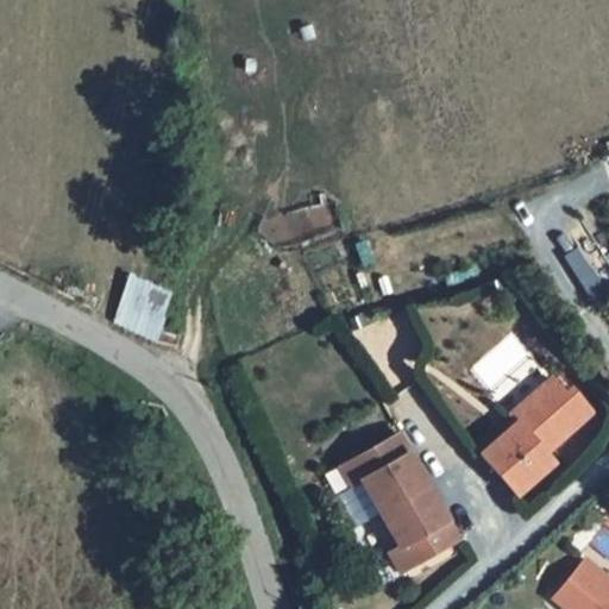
[(156,339),(169,301),(125,287),(112,325),(156,339)]
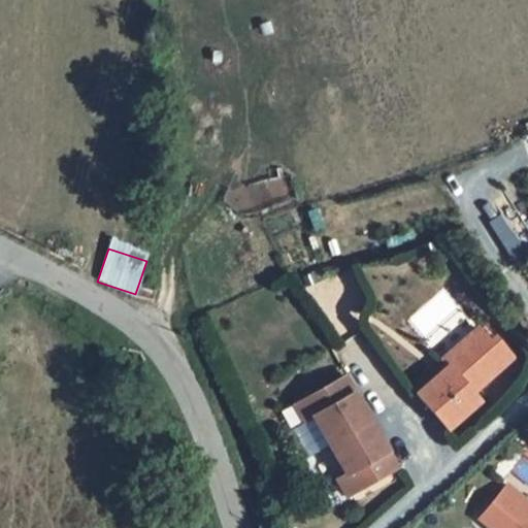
[(449,367),(418,394),(448,429),(480,400),(472,392),(494,372),(493,372),(488,366),(507,350),(505,348),(495,336),(490,341),(479,328),(442,360),(449,367)]
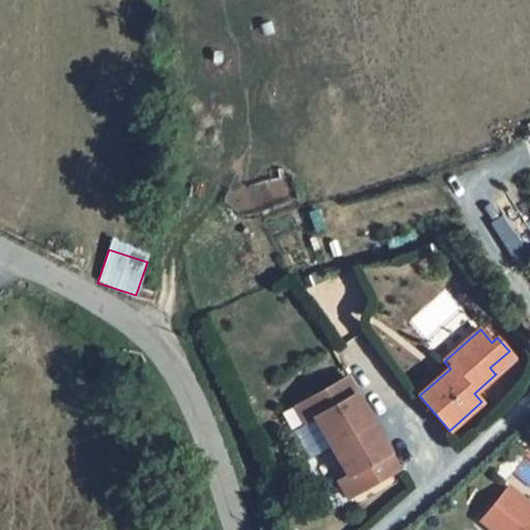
[(514,356),(509,351),(490,367),(495,374),(514,356)]
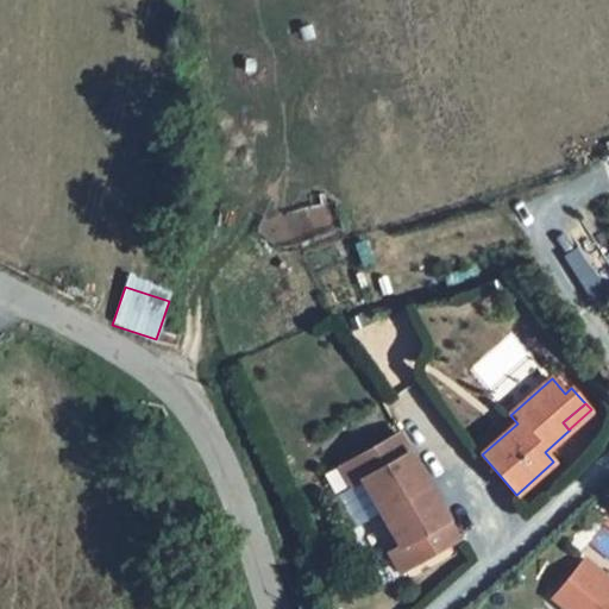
[(428,485),(397,433),(340,465),(351,485),(362,479),(381,513),(428,485)]
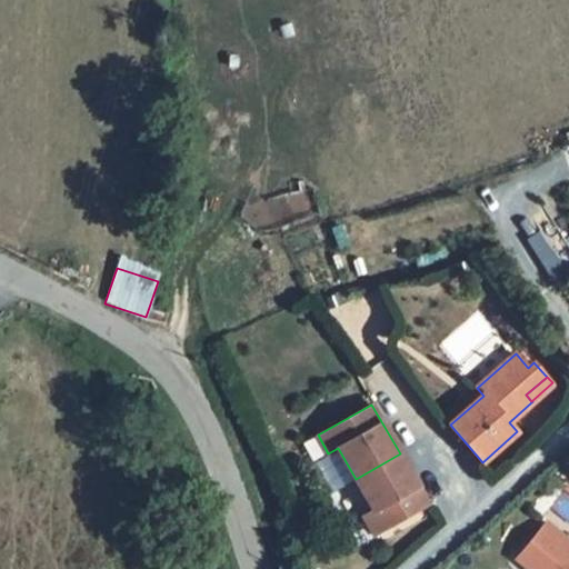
[(338,448),(328,453),(309,465),(327,496),(356,479),(338,448)]
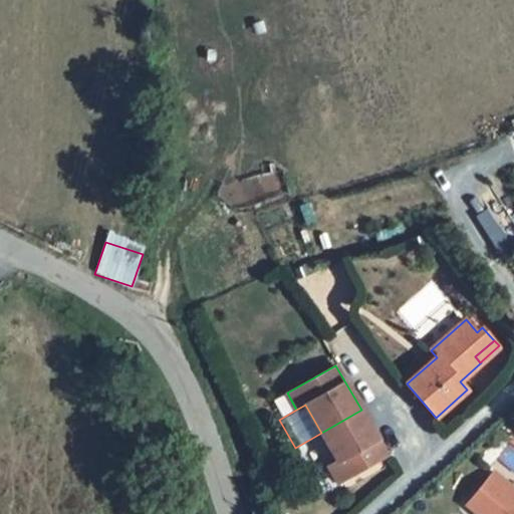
[(361,410),(321,433),(336,461),(328,466),(337,483),(387,455),(361,410)]
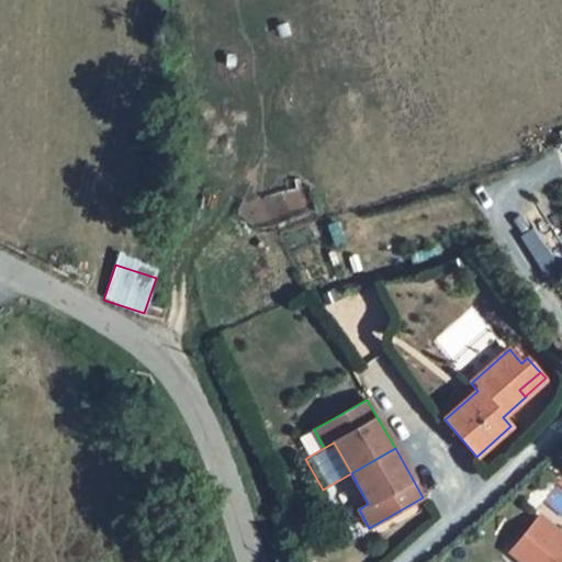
[(561,561),(561,532),(540,515),(509,551),(523,561),(561,561)]
